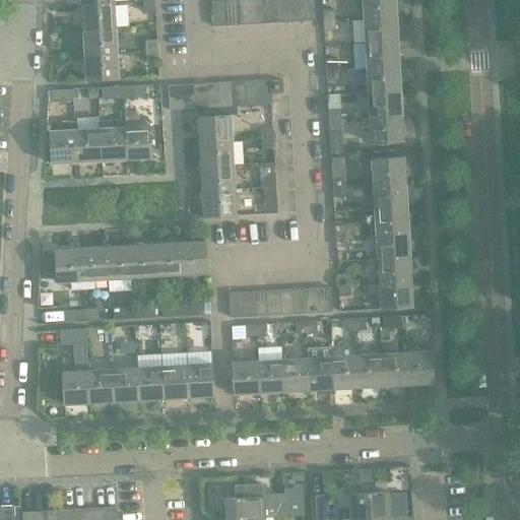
[(251,0),(238,1),(240,25),(252,24),(251,0)]
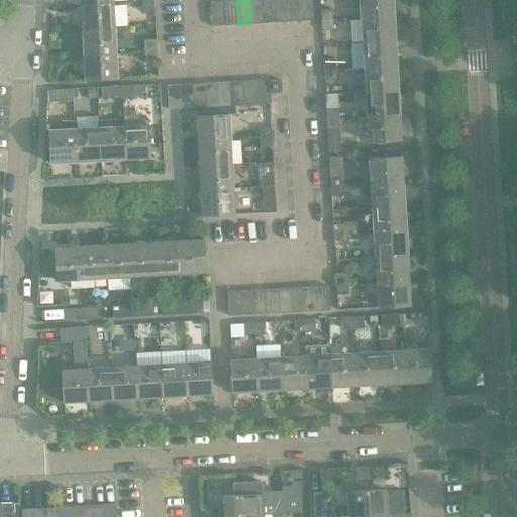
[(262,0),(249,0),(250,24),(264,24),(262,0)]
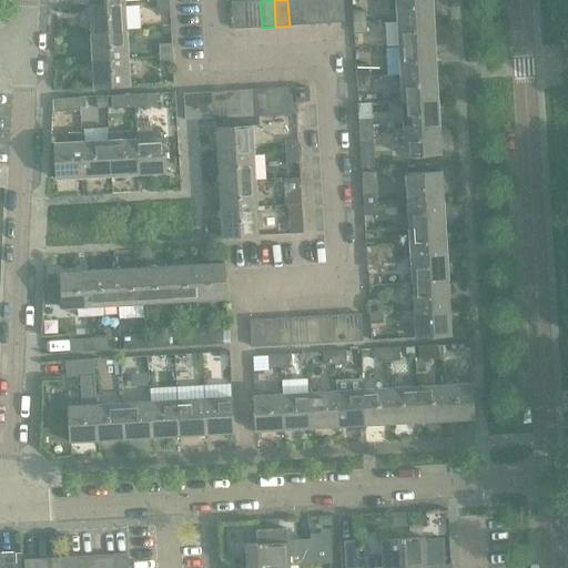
[(302,0),(287,0),(290,27),(303,26),(302,0)]
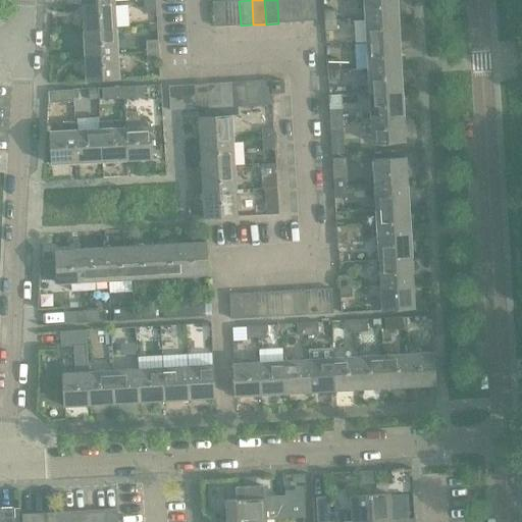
[(290,0),(277,0),(278,23),(292,22),(290,0)]
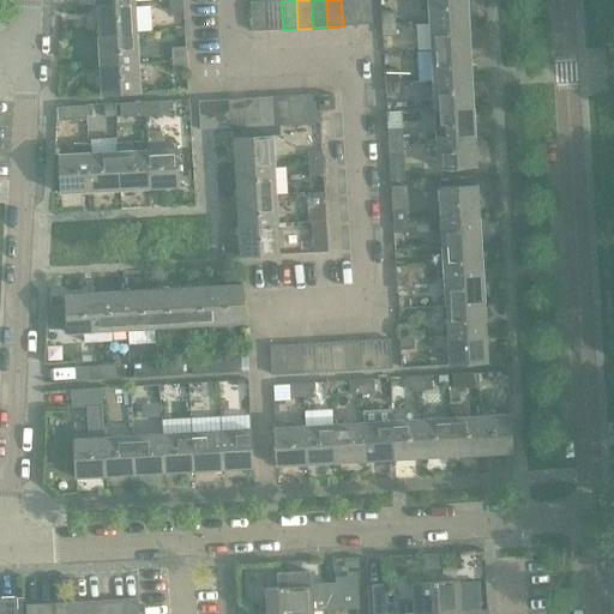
[(356,0),(341,0),(343,26),(357,26),(356,0)]
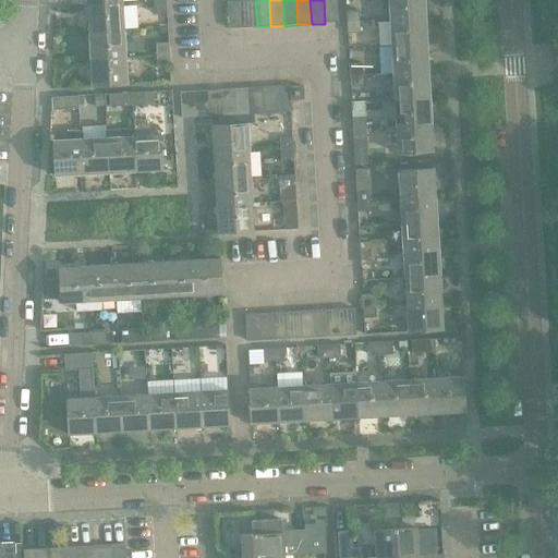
[(337,0),(324,0),(325,24),(339,23),(337,0)]
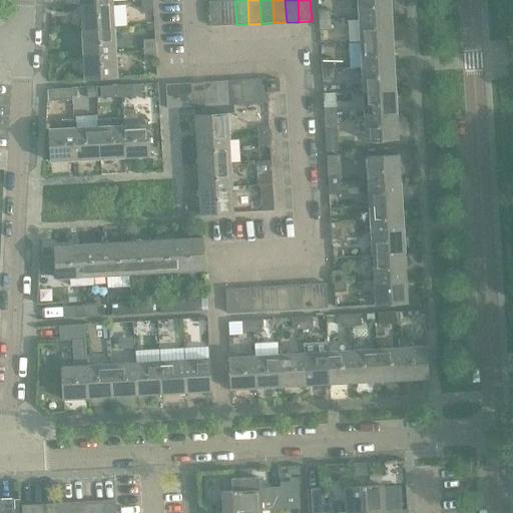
[(358,0),(360,19),(392,17),(391,0),(358,0)]
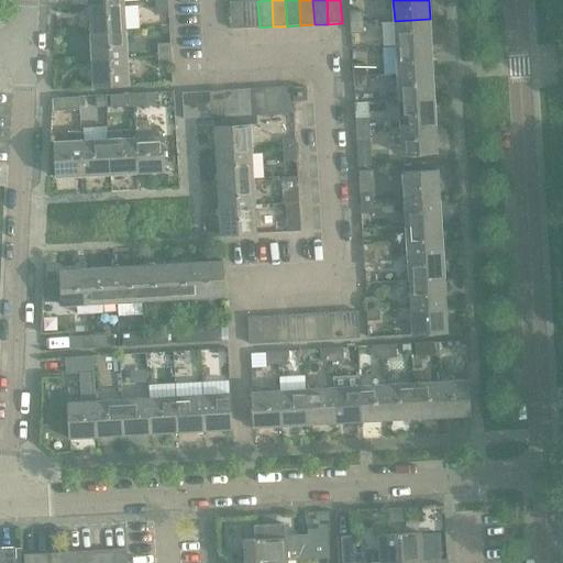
[(245,29),(244,1),(230,2),(232,30),(245,29)]
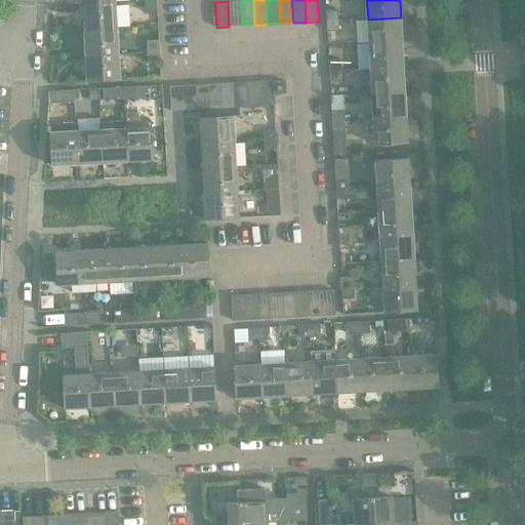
[(240,1),(228,1),(229,27),(242,26),(240,1)]
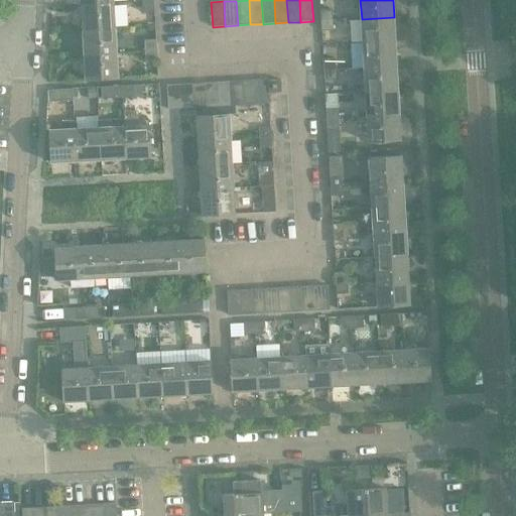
[(155,2),(143,3),(143,13),(155,12),(155,2)]
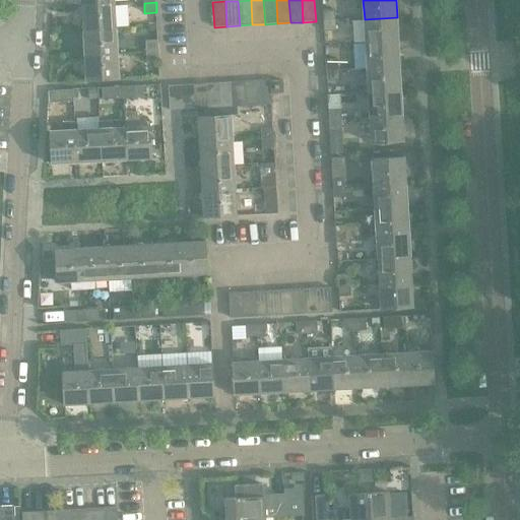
[(116,4),(82,6),(84,31),(117,29),(116,4)]
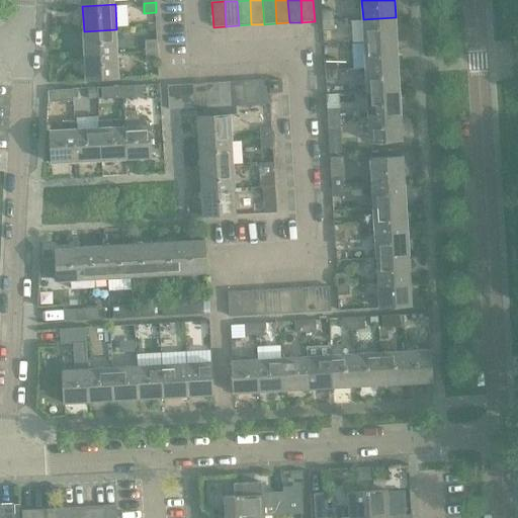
[(322,13),(323,21),(335,21),(334,12),(322,13)]
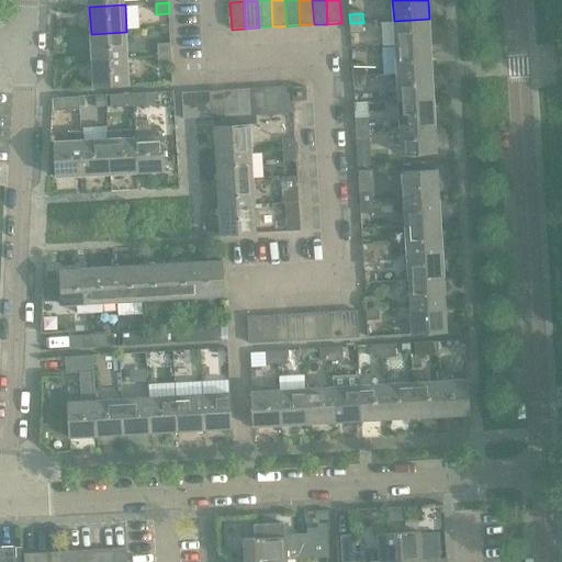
[(429,19),(394,21),(395,47),(430,45),(429,19)]
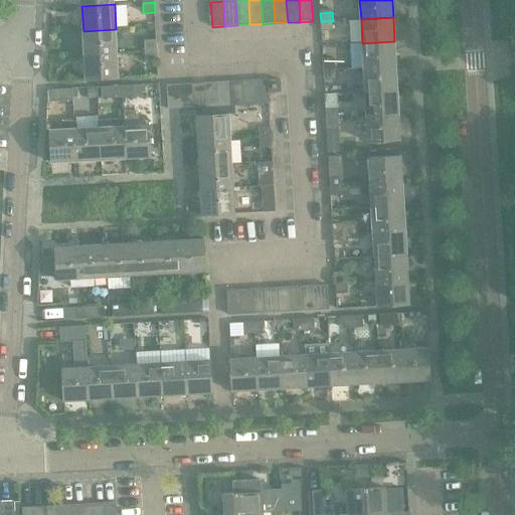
[(333,21),(321,21),(321,30),(333,29),(333,21)]
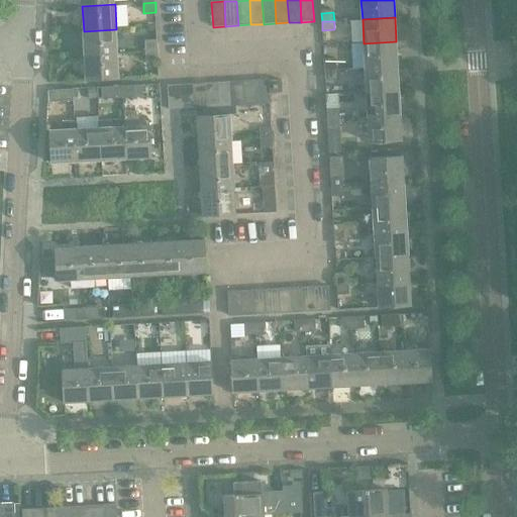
[(116,29),(84,31),(85,56),(117,54),(116,29)]
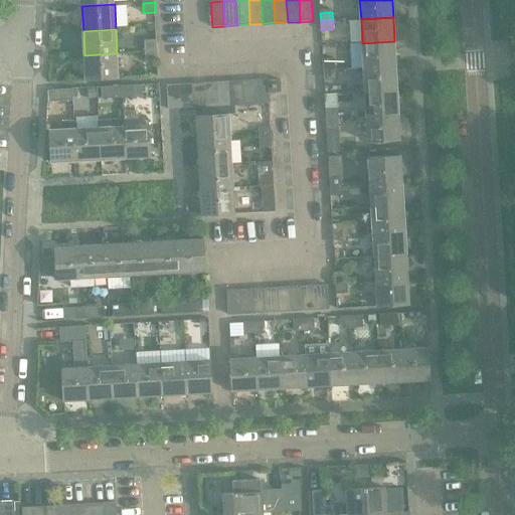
[(145,41),(146,52),(157,51),(157,41),(145,41)]
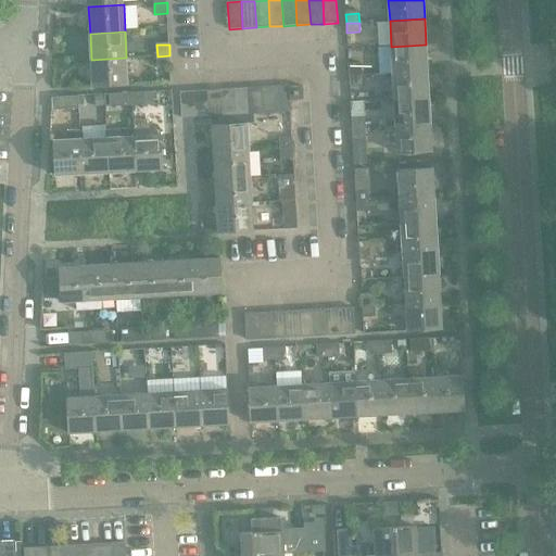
[(426,45),(391,47),(392,74),(428,72),(426,45)]
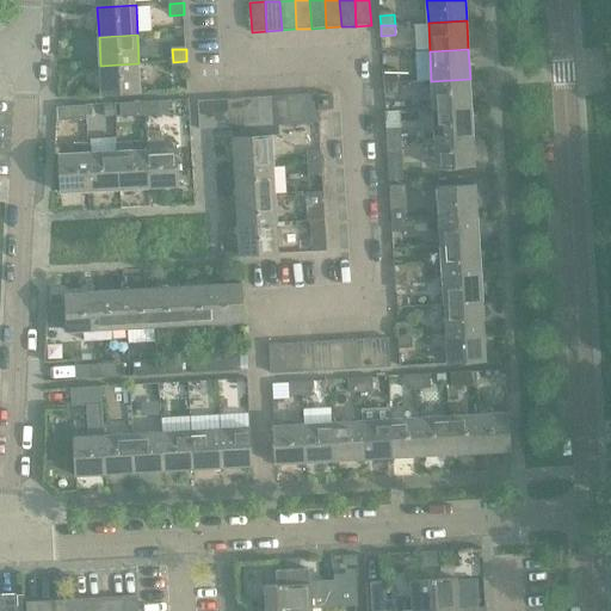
[(186,61),(173,62),(173,74),(187,73),(186,61)]
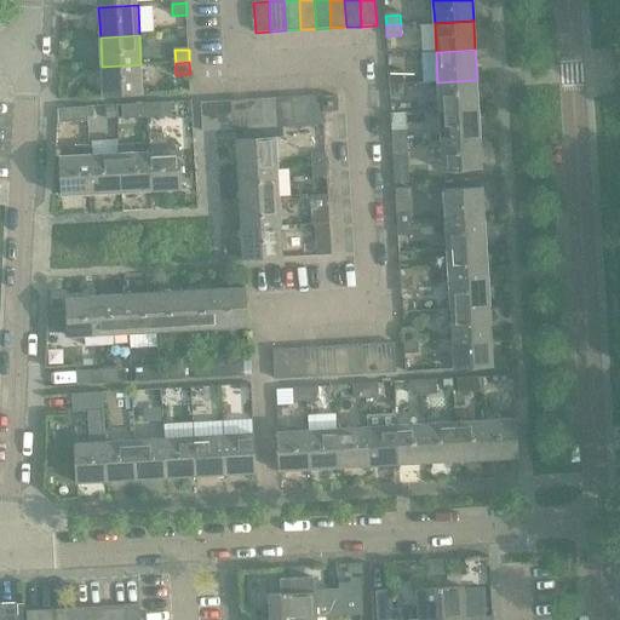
[(141,64),(102,67),(104,97),(143,95),(141,64)]
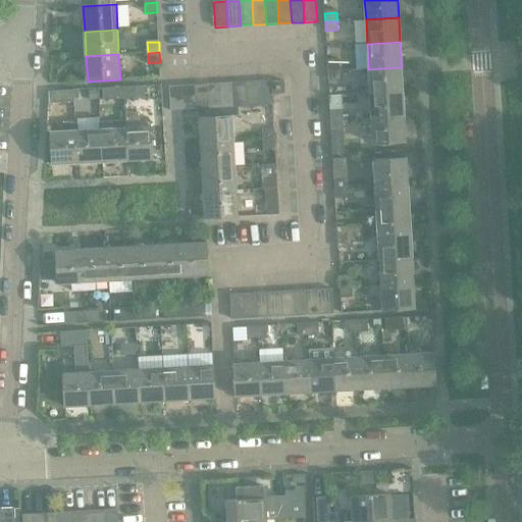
[(327,63),(328,71),(340,70),(340,62),(327,63)]
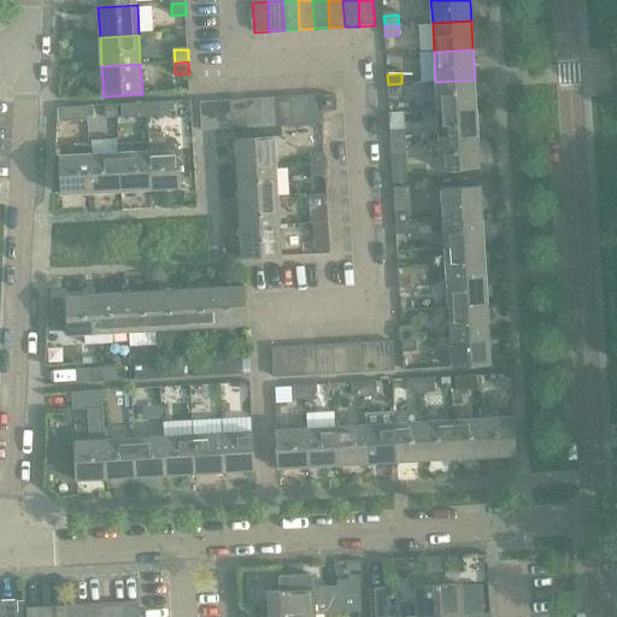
[(475,80),(435,82),(438,111),(476,109),(475,80)]
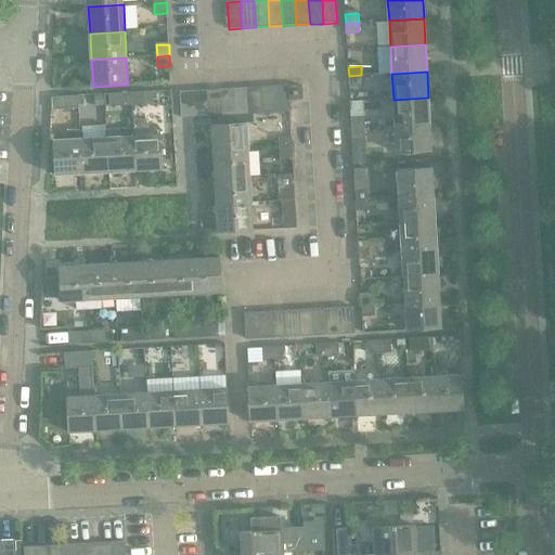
[(361,75),(349,76),(349,85),(362,85),(361,75)]
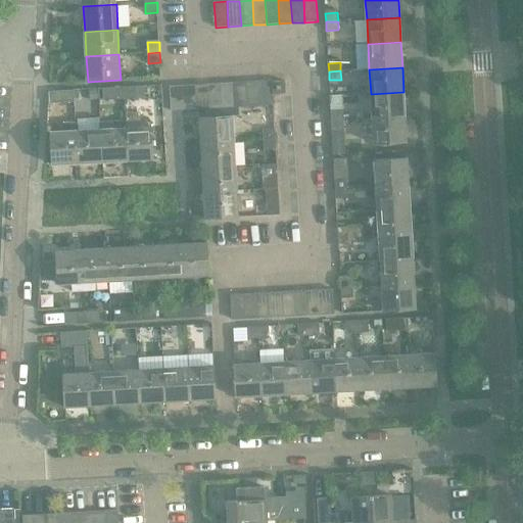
[(272,81),(259,82),(260,106),(274,105),(272,81)]
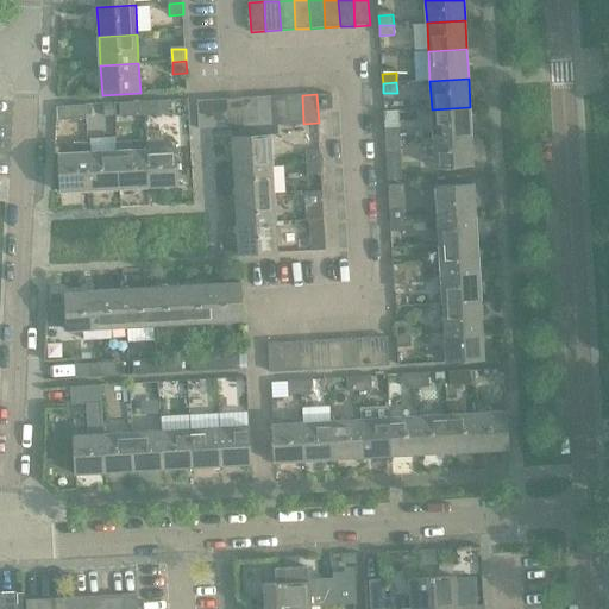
[(287,95),(272,96),(274,126),(289,125),(287,95)]
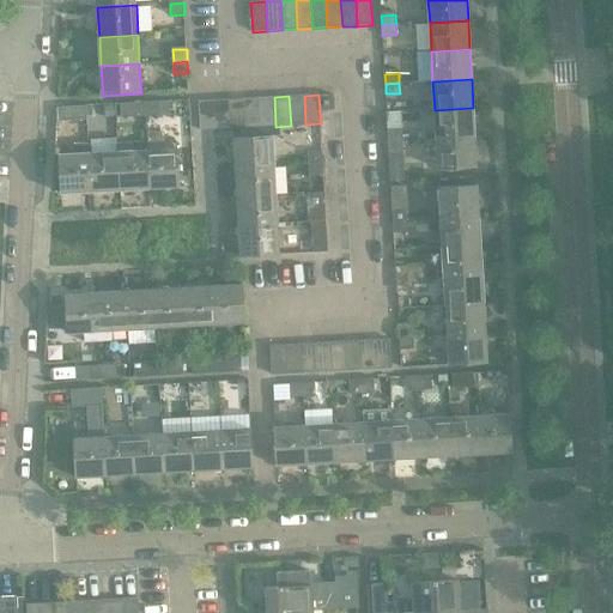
[(304,96),(289,96),(291,126),(305,125),(304,96)]
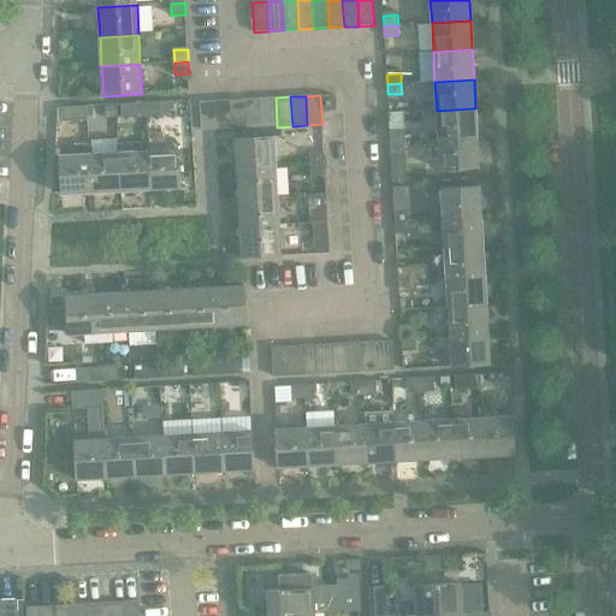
[(321,98),(323,112),(337,111),(336,96),(321,98)]
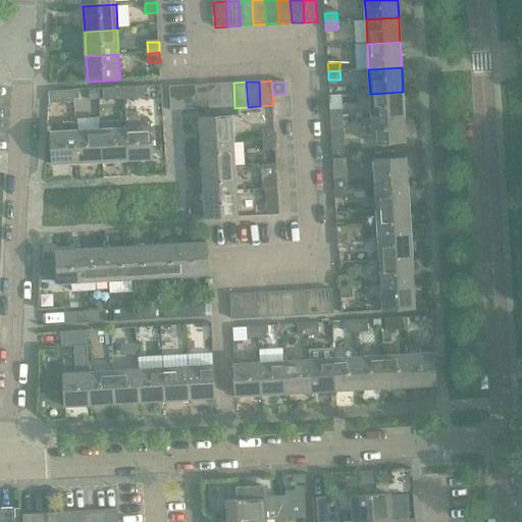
[(233,83),(220,84),(222,108),(235,108),(233,83)]
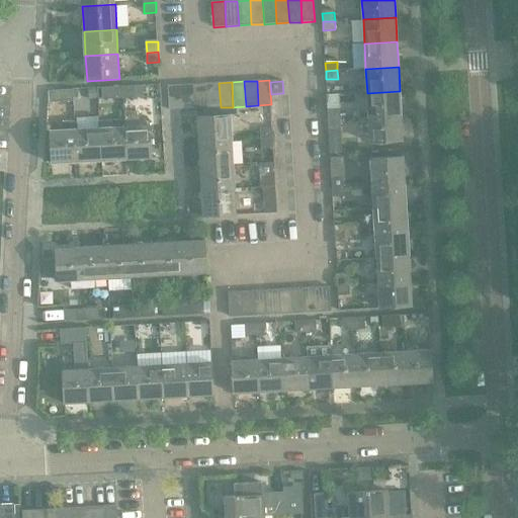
[(219,83),(206,84),(207,108),(221,107),(219,83)]
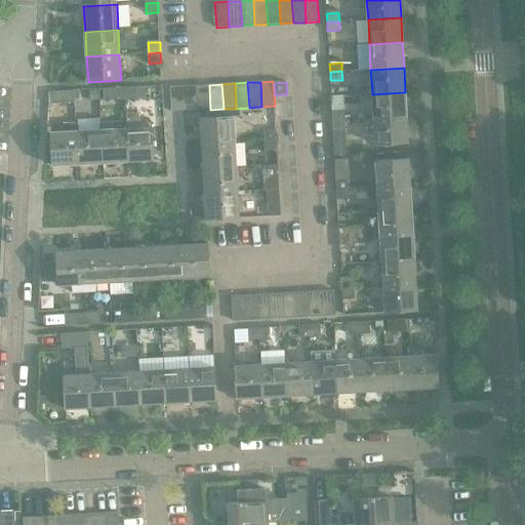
[(196,85),(184,86),(185,111),(198,111),(196,85)]
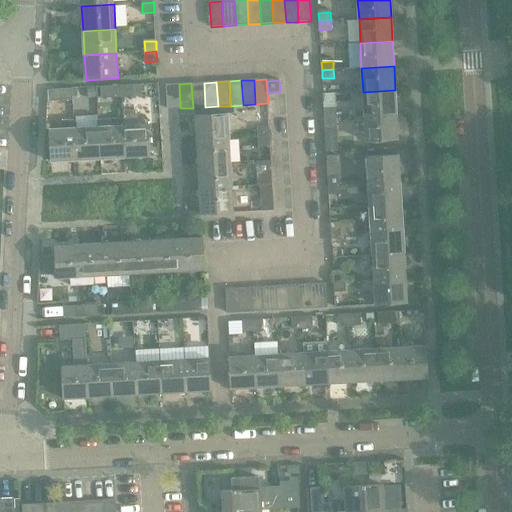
[(204,83),(191,83),(193,108),(205,107),(204,83)]
